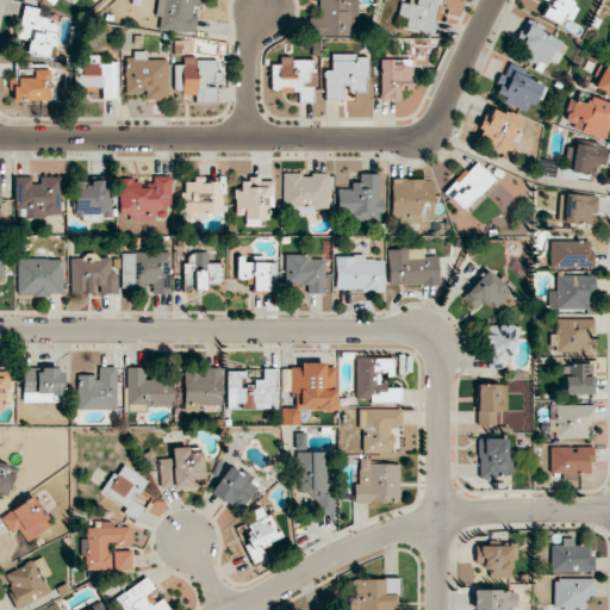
[(157,0),(155,17),(160,17),(159,30),(194,33),(197,7),(199,7),(199,0),(157,0)]
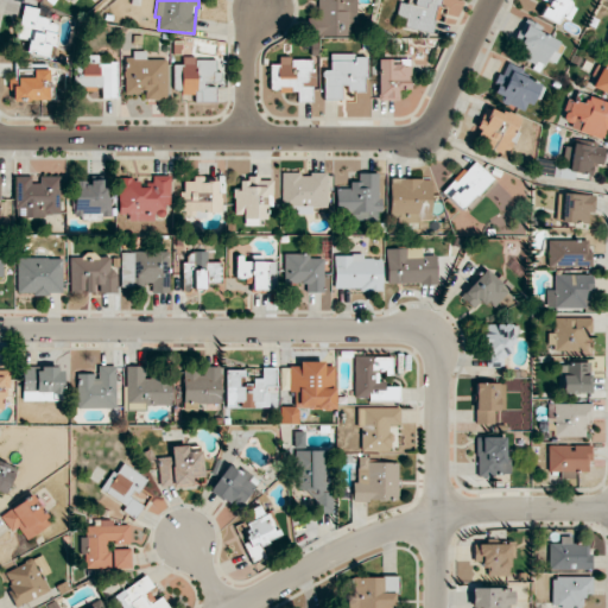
[(355,0),(316,0),(316,36),(354,37),(355,0)]
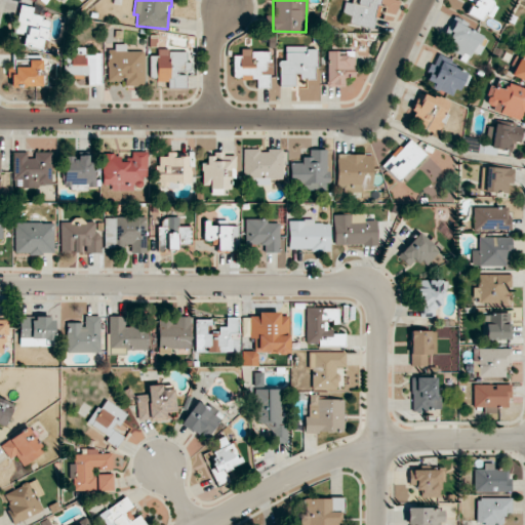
[(379,0),(352,0),(352,3),(345,1),(342,14),(351,15),(349,24),(374,29),(379,0)]
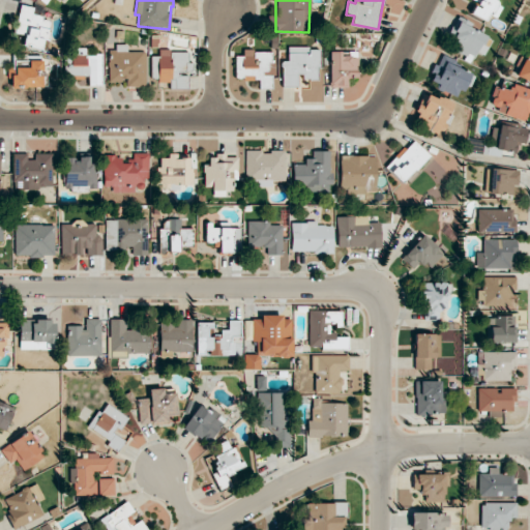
[(488,15),(496,19),(501,7),(494,3),(495,0),(472,0),(476,1),(470,13),(486,21),(488,15)]
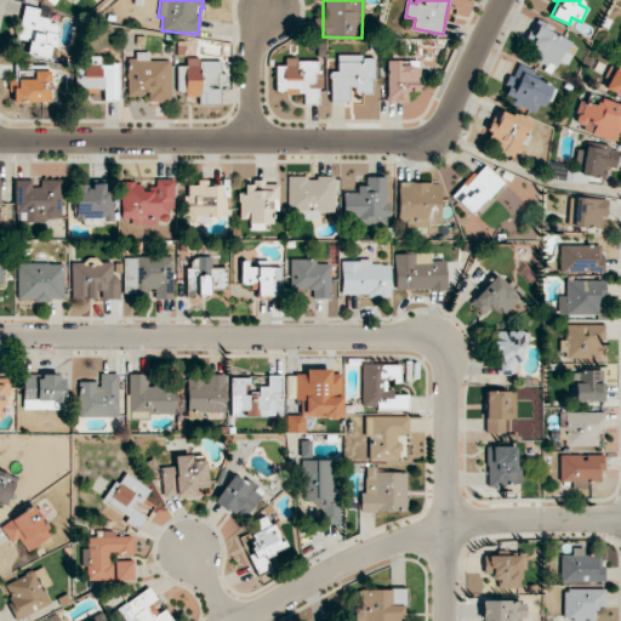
[(17,39),(29,41),(27,52),(49,57),(51,46),(56,46),(61,22),(39,18),(40,9),(24,6),(17,39)]
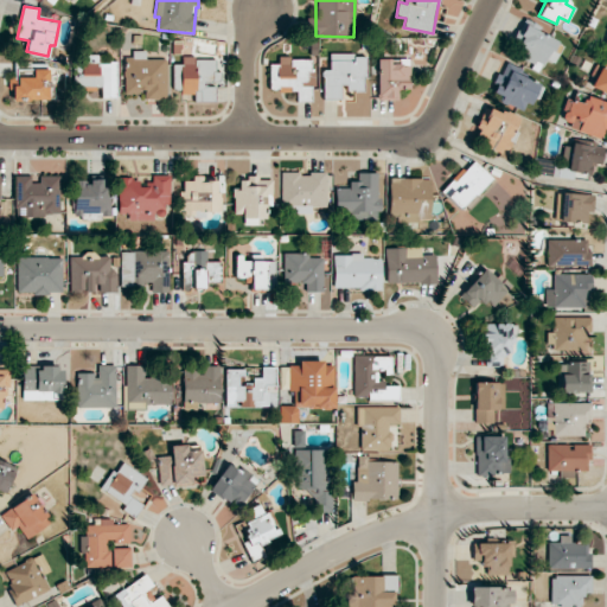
[(538,69),(544,58),(553,64),(563,44),(523,21),(513,39),(522,44),(515,55),(538,69)]
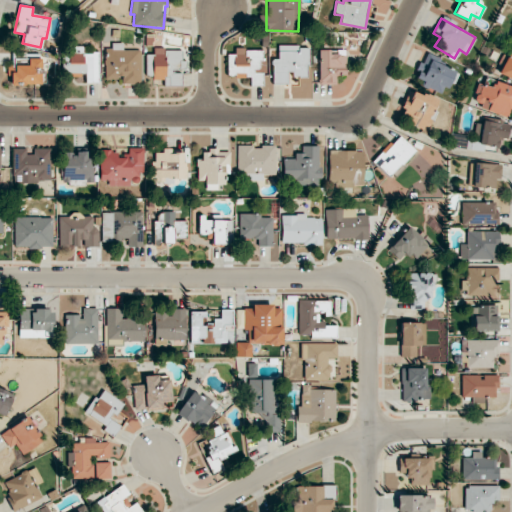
[(122,84),(140,84),(140,50),(122,50),(122,43),(107,43),(106,78),(122,79),(122,84)]
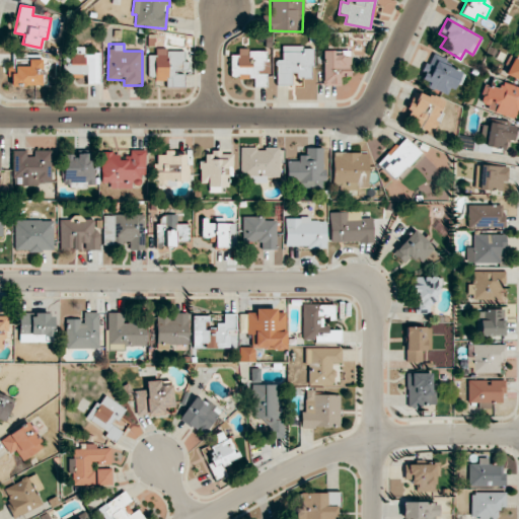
[(276,60),(276,84),(292,84),(292,76),(312,76),(312,47),(282,47),(282,60),(276,60)]
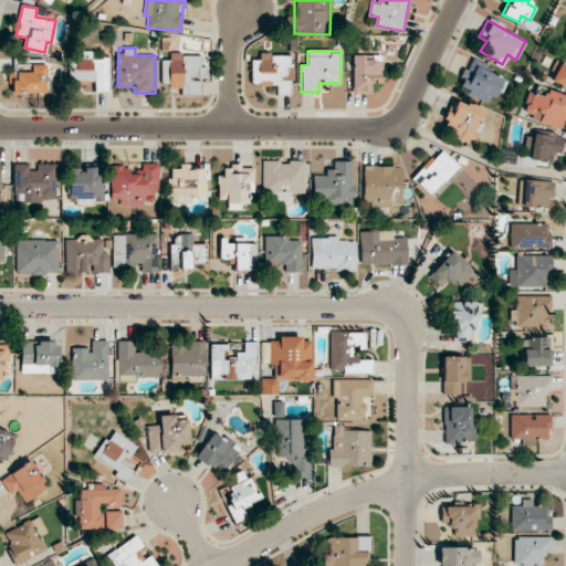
[(109,92),(108,52),(71,53),(72,83),(94,83),(94,92),(109,92)]
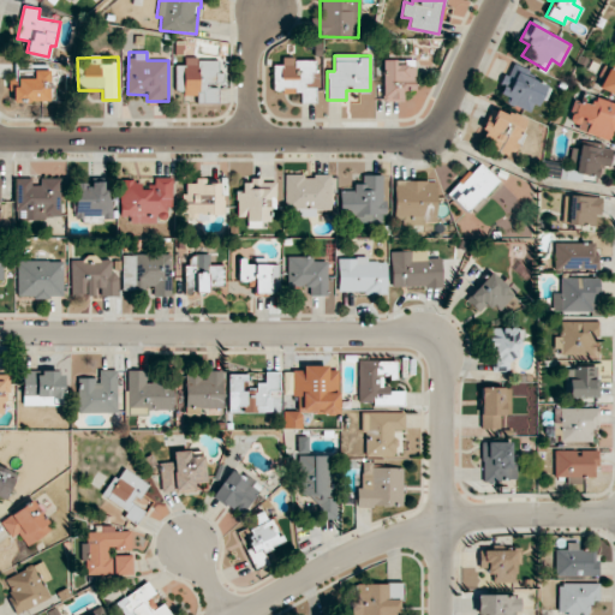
[(219,102),(219,84),(222,84),(222,72),(219,72),(219,59),(185,59),(185,65),(175,65),(175,85),(181,85),(181,96),(196,96),(196,102),(219,102)]
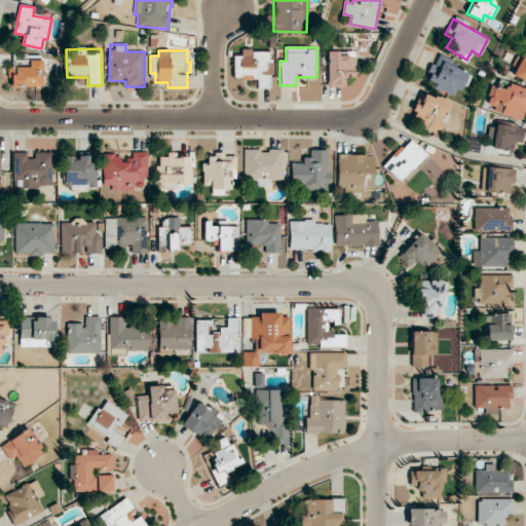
[(233,55),(233,79),(258,78),(258,87),(271,87),(270,50),(241,50),(241,55),(233,55)]
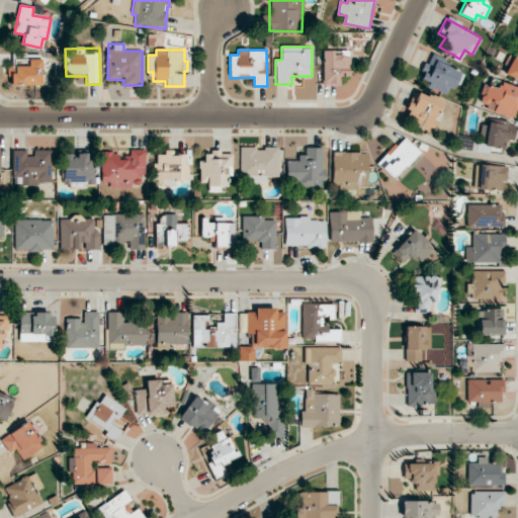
[(323,84),(340,83),(340,76),(350,76),(349,50),(322,51),(323,84)]
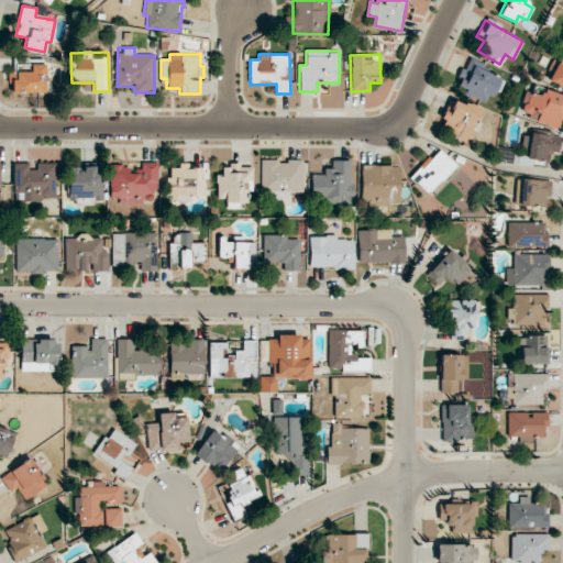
[(549,80),(562,87),(562,56),(560,55),(549,80)]
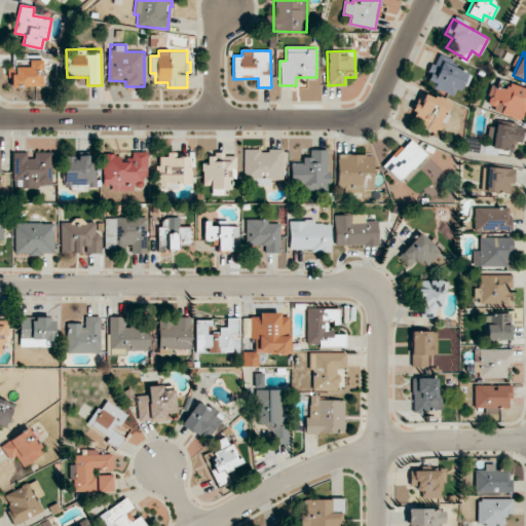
[(452,97),(455,88),(462,91),(471,72),(436,58),(426,80),(436,83),(434,88),(452,97)]
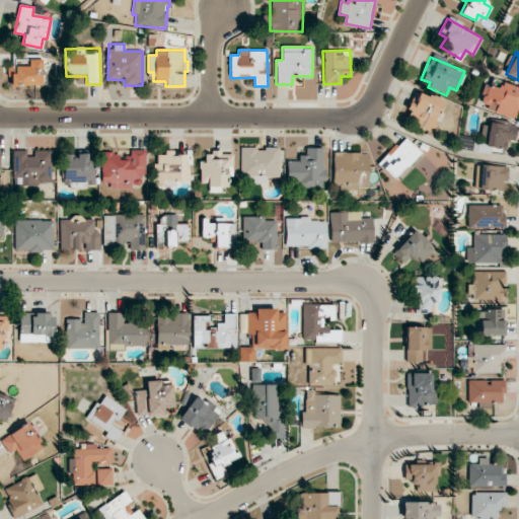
[(42,60),(29,59),(29,66),(12,66),(11,85),(46,86),(46,71),(42,71),(42,60)]
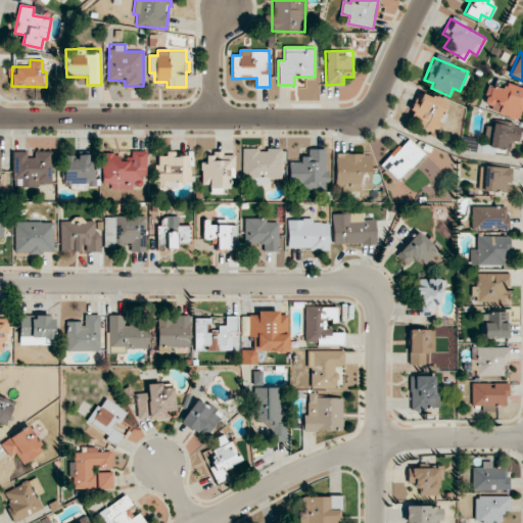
[(522,88),(492,78),(483,107),(519,120),(522,106),(522,88)]
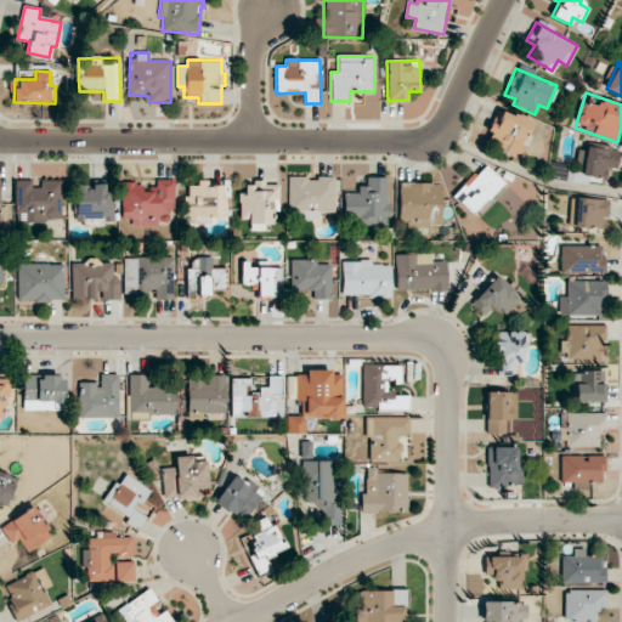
[(516,157),(530,120),(497,108),(484,145),(516,157)]
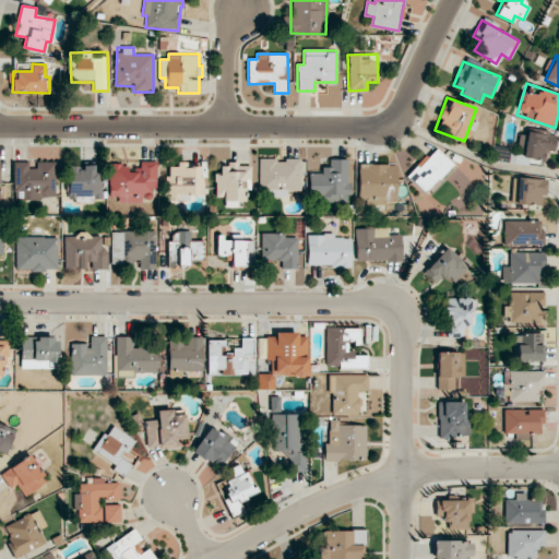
[(424,193),(452,164),(435,147),(406,177),(424,193)]
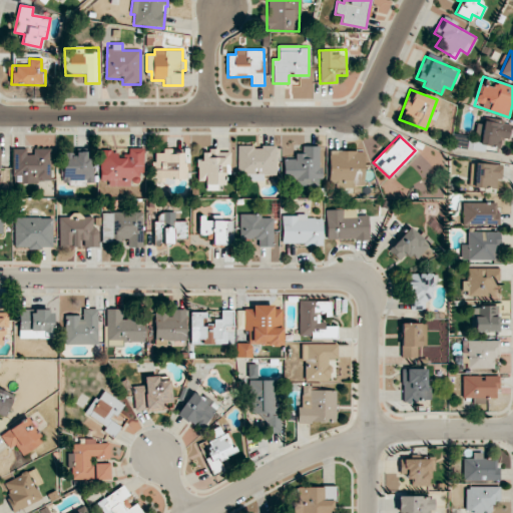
[(264,179),(264,175),(276,175),(277,146),(237,146),(237,179),(264,179)]
